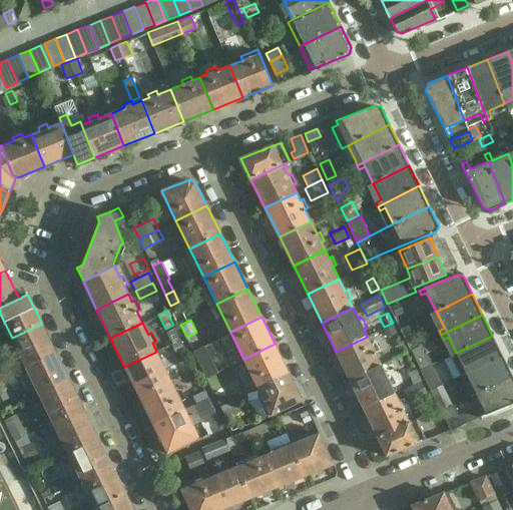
[(12,338),(26,367),(55,352),(42,324),(12,338)]
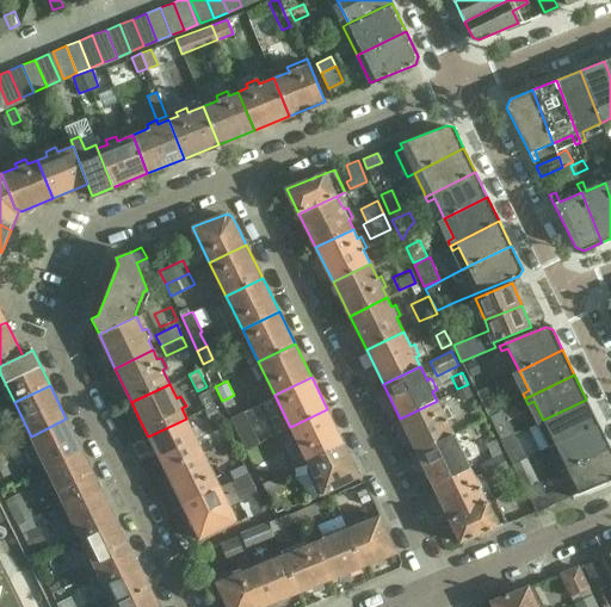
[(486,388),(476,392),(488,416),(499,412),(498,410),(486,388)]
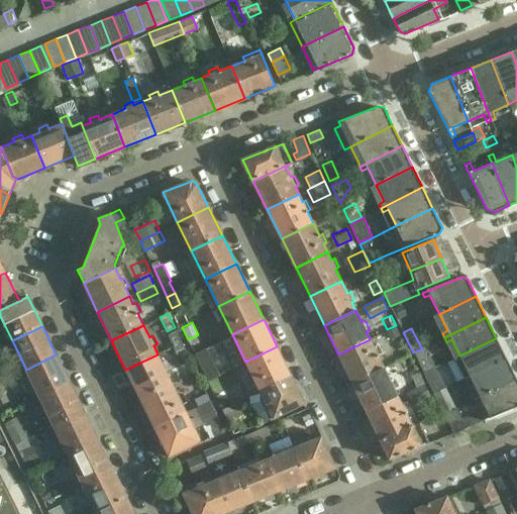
[(175,329),(167,334),(173,346),(182,342),(175,329)]
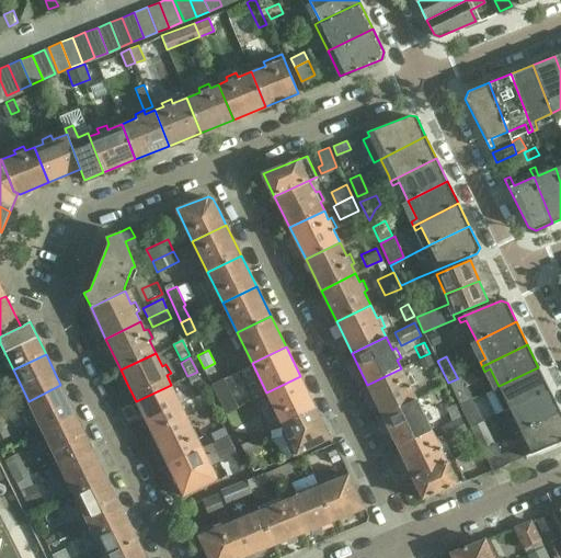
[(549,389),(538,367),(499,386),(507,403),(501,407),(503,411),(549,389)]
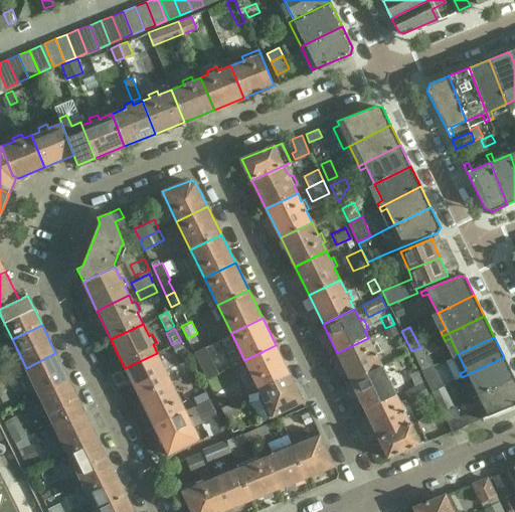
[(337,353),(351,381),(382,366),(376,354),(379,352),(376,344),(372,345),(368,338),(337,353)]
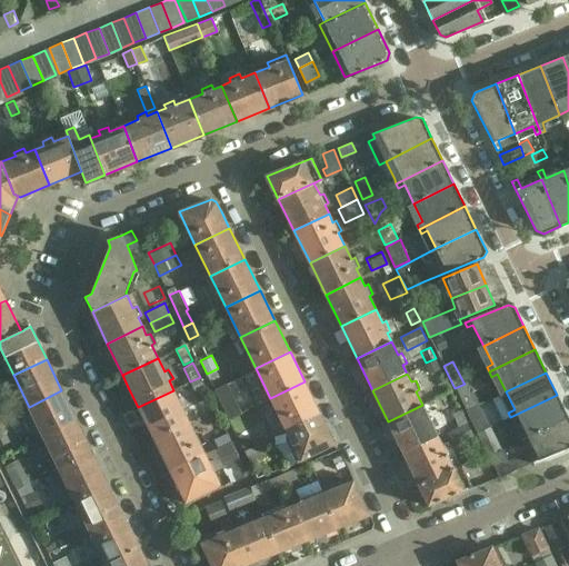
[(471,391),(483,385),(478,375),(463,383),(465,384),(455,388),(466,410),(478,405),(471,391)]
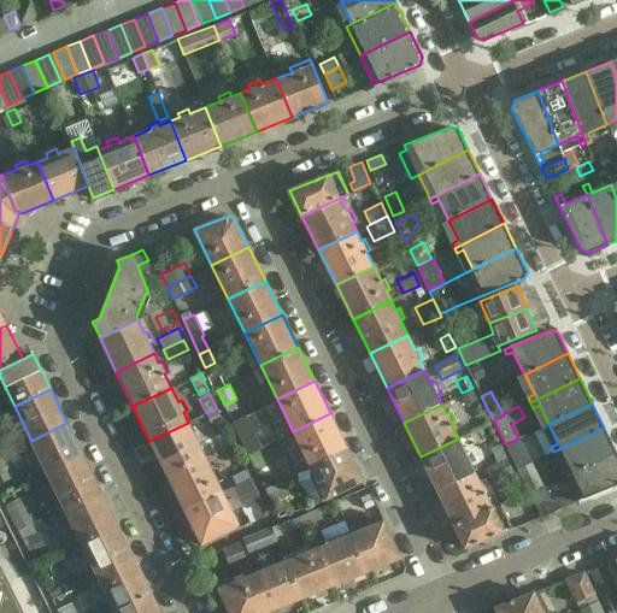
[(211,424),(222,418),(217,408),(206,413),(211,424)]
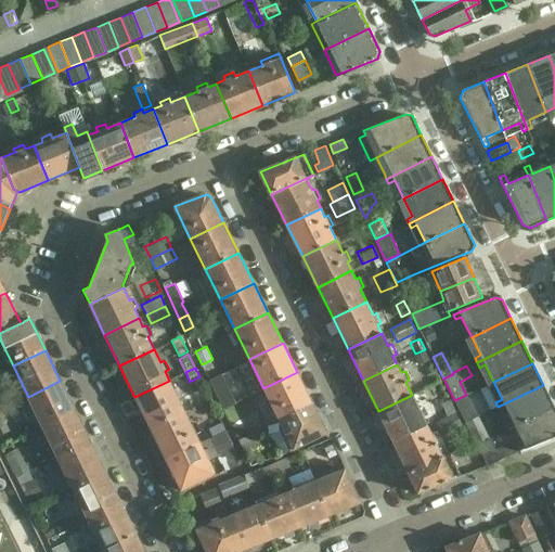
[(312,402),(297,372),(263,388),(279,419),(312,402)]
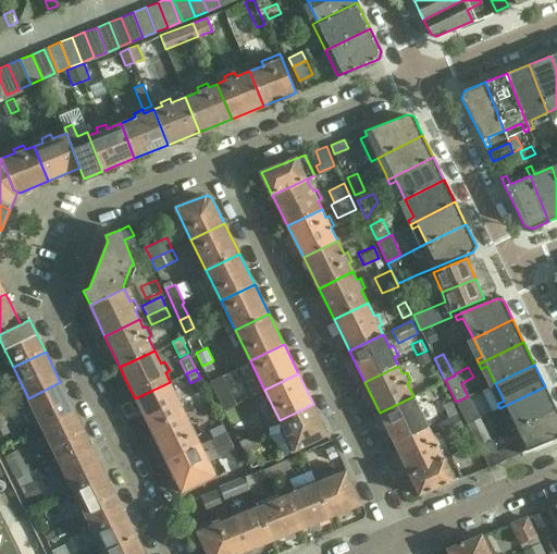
[(210,380),(209,381),(224,409),(236,403),(222,374),(218,377),(210,380)]
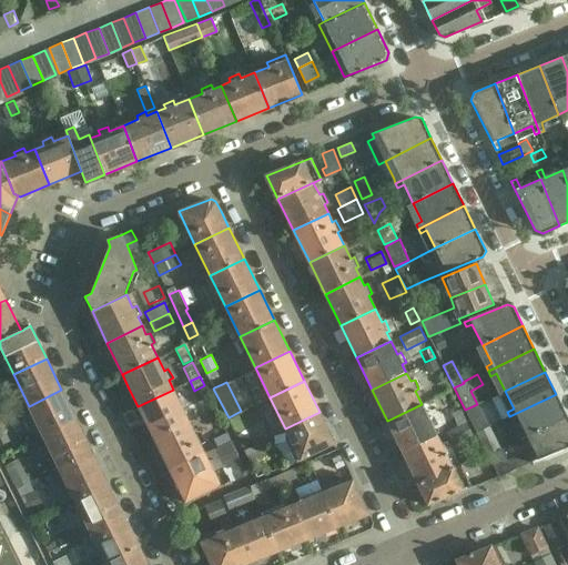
[(29,406),(43,436),(77,421),(61,390),(29,406)]
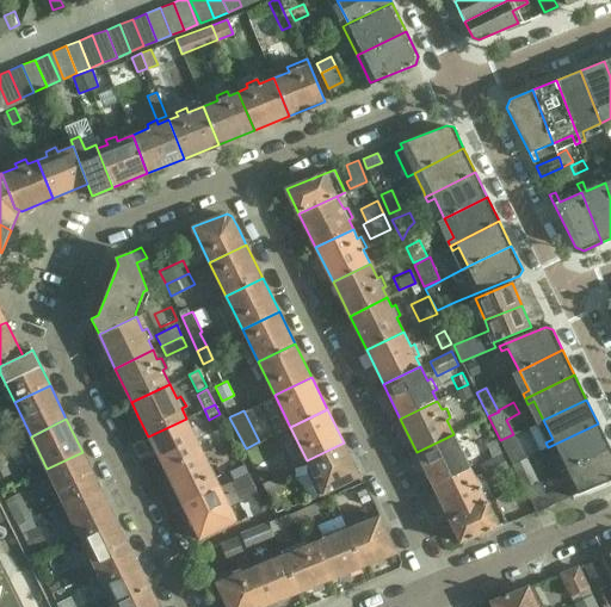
[(203,452),(196,438),(201,435),(195,425),(191,427),(186,419),(148,437),(166,471),(203,452)]
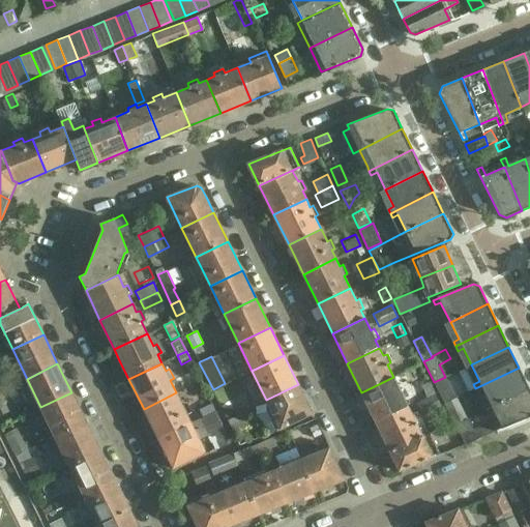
[(529,388),(519,368),(475,388),(478,392),(483,390),(491,406),(529,388)]
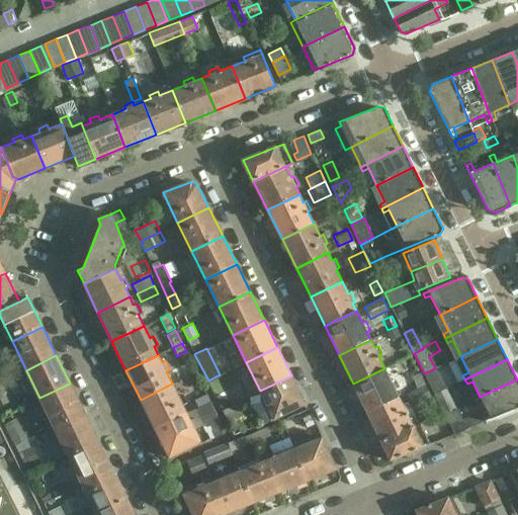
[(353,383),(367,413),(400,397),(396,390),(399,388),(395,378),(391,380),(384,368),(353,383)]
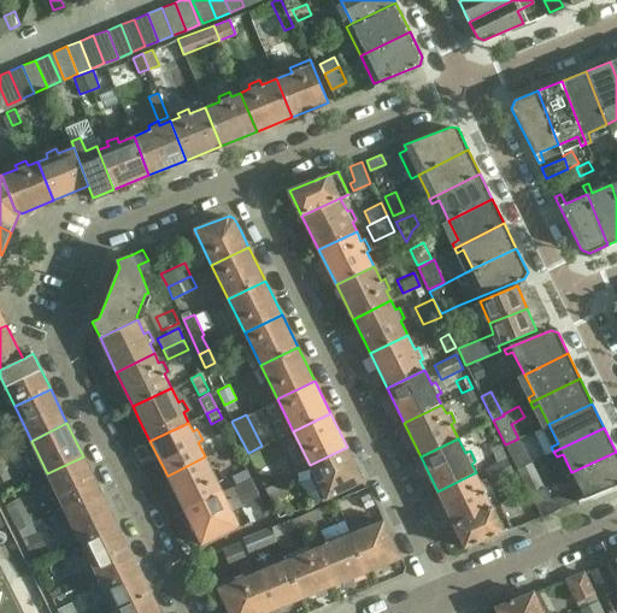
[(532,460),(530,460),(518,438),(505,444),(517,467),(516,469),(516,470),(532,461),(532,460)]
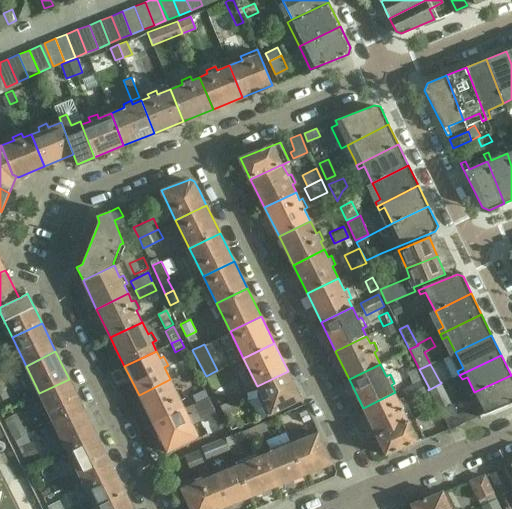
[(406,372),(412,382),(413,384),(420,380),(414,368),(406,372)]
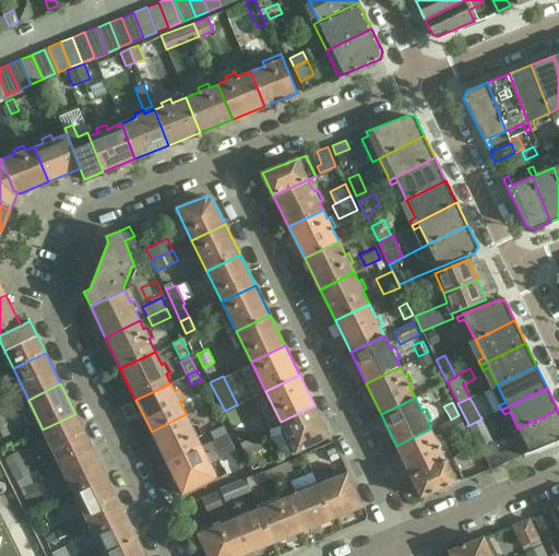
[(296,451),(329,435),(314,405),(281,422),(296,451)]
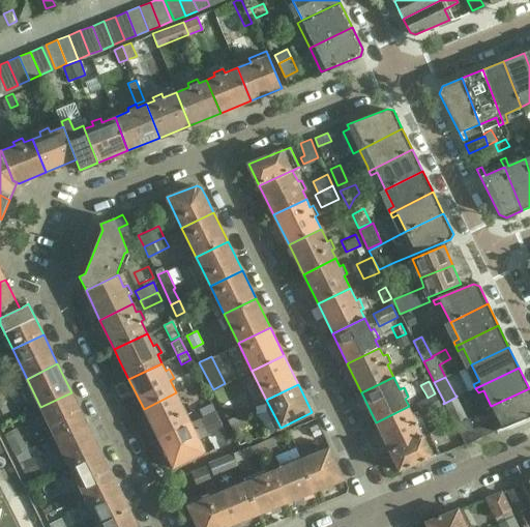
[(496,431),(499,429),(529,415),(529,390),(529,388),(491,406),(500,423),(494,426),(496,431)]
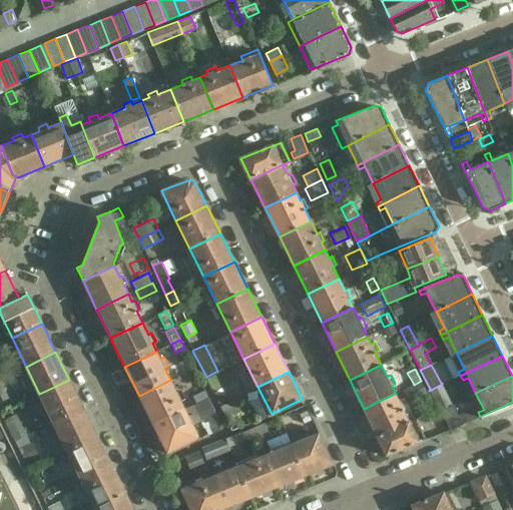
[(0,401),(8,397),(0,380),(0,401)]
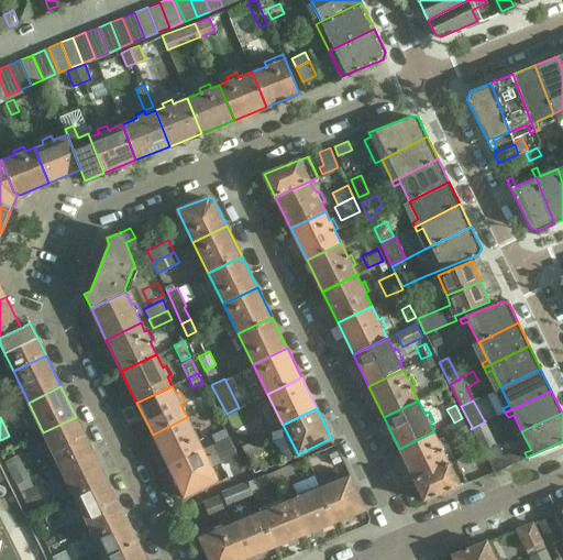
[(43,432),(59,464),(91,448),(76,417),(43,432)]
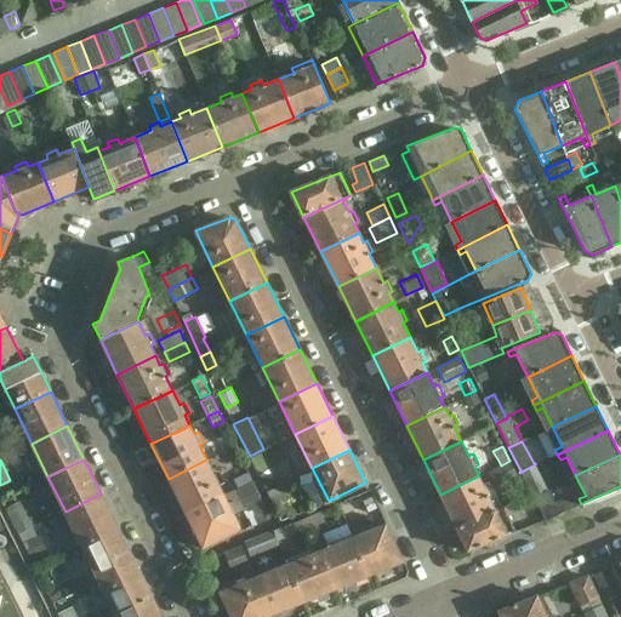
[(169,479),(186,513),(223,493),(218,484),(223,483),(217,472),(214,474),(206,460),(169,479)]
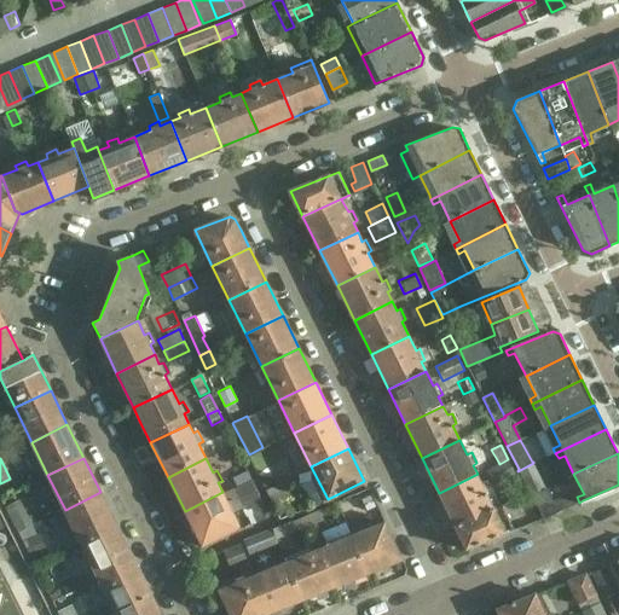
[(493,483),(515,473),(508,459),(499,464),(498,462),(486,469),(493,483)]
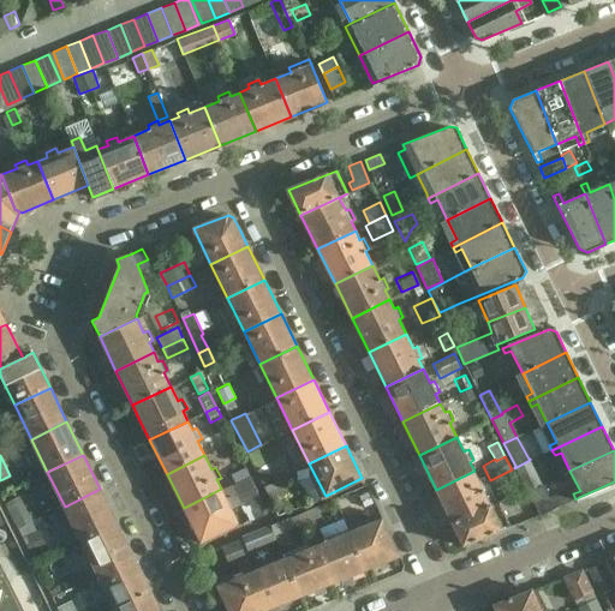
[(514,468),(527,492),(542,485),(530,460),(514,468)]
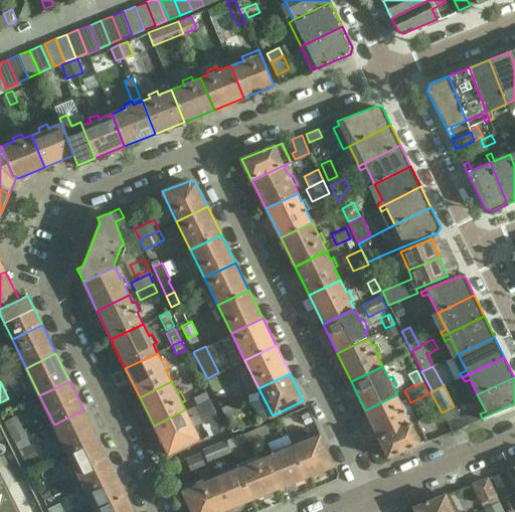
[(187,397),(192,406),(209,397),(204,389),(187,397)]
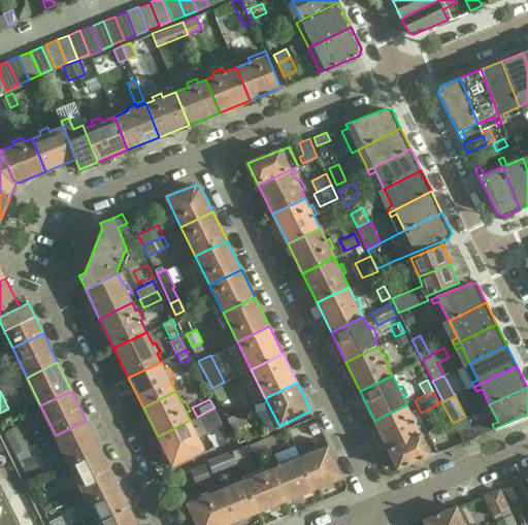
[(229,401),(221,405),(226,417),(235,413),(229,401)]
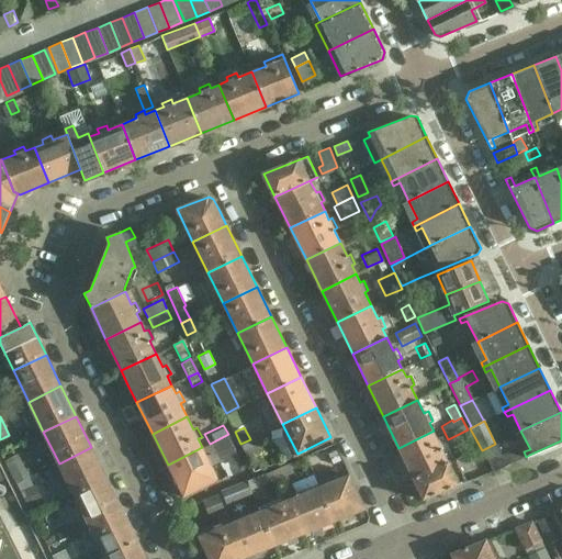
[(398,448),(414,479),(456,458),(456,457),(448,460),(442,449),(447,447),(441,437),(438,439),(434,431),(398,448)]
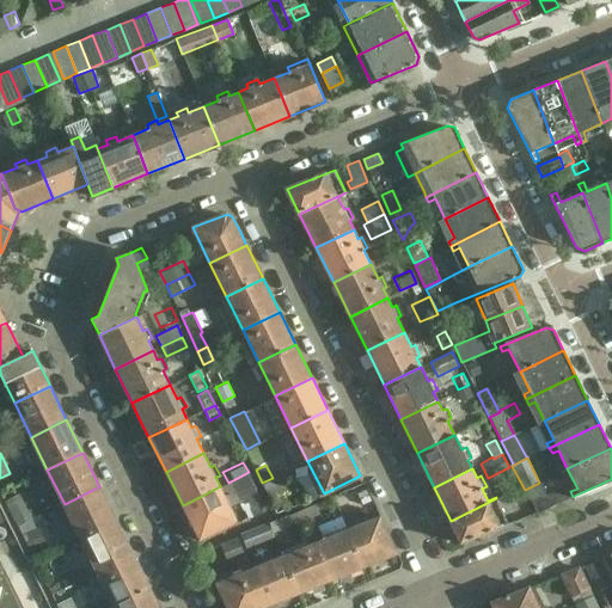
[(220,486),(183,505),(200,539),(237,521),(230,507),(244,498),(249,507),(257,503),(252,493),(257,491),(249,472),(228,483),(228,484),(231,483),(236,491),(225,496),(220,486)]
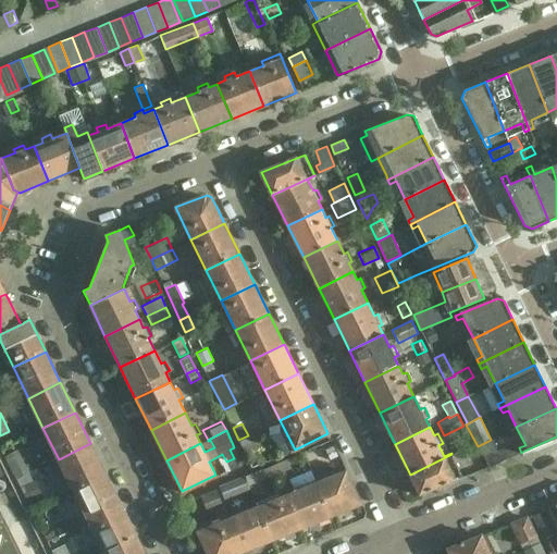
[(245,453),(261,444),(257,434),(249,438),(248,435),(238,440),(245,453)]
